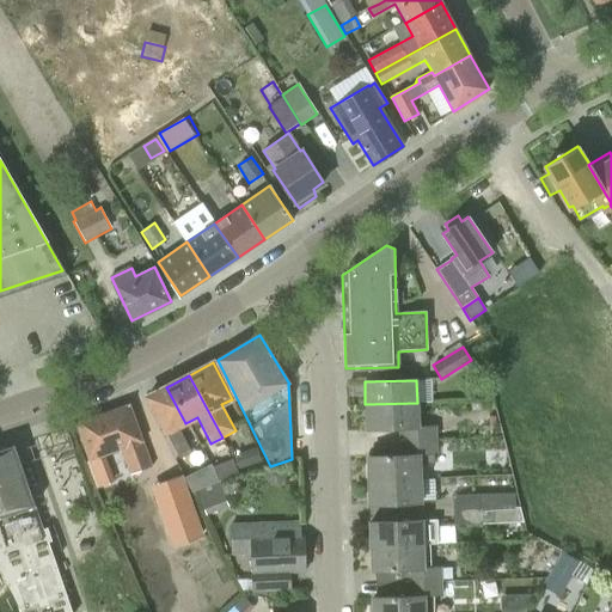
[(185,423),(166,387),(147,397),(179,459),(191,453),(178,427),(185,423)]
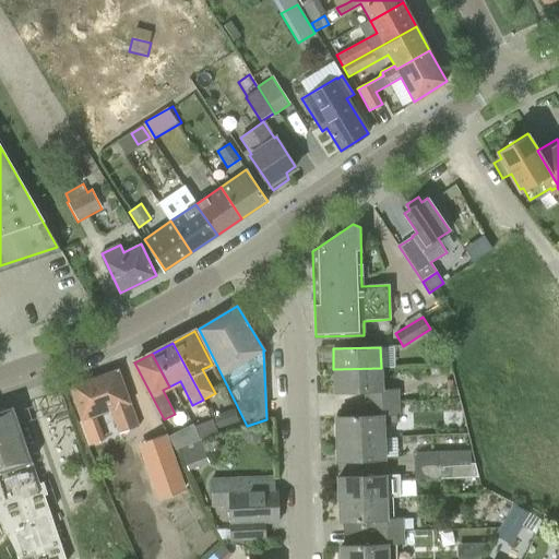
[(365,391),(365,404),(397,403),(396,390),(381,390),(381,368),(333,369),(334,392),(365,391)]
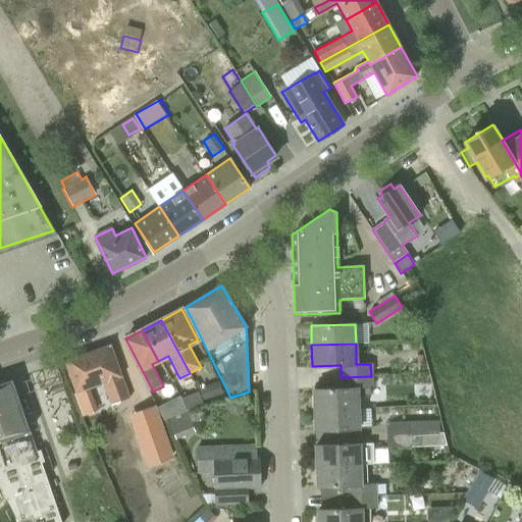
[(65,362),(76,394),(103,384),(110,405),(111,405),(116,418),(134,412),(128,399),(129,399),(111,347),(65,362)]
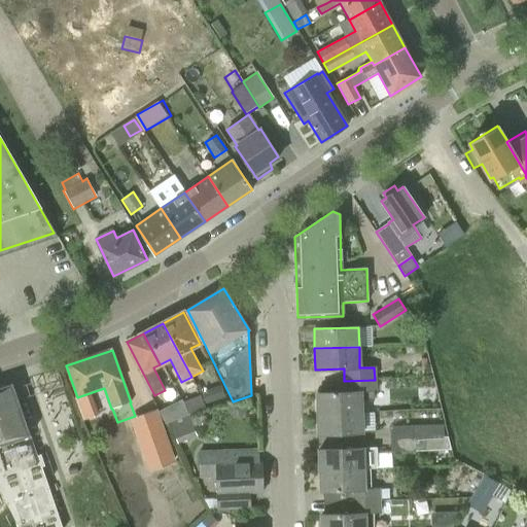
[(317,393),(317,414),(361,413),(361,401),(374,401),(374,392),(375,392),(375,380),(344,381),(344,393),(317,393)]
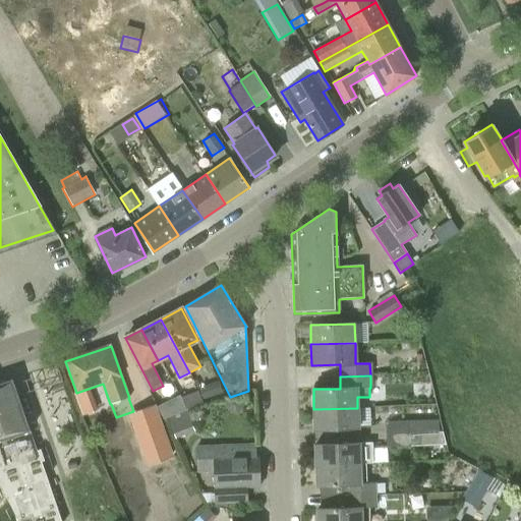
[(0,484),(17,520),(61,520),(41,461),(44,460),(40,450),(38,450),(31,431),(13,379),(0,383),(0,484)]
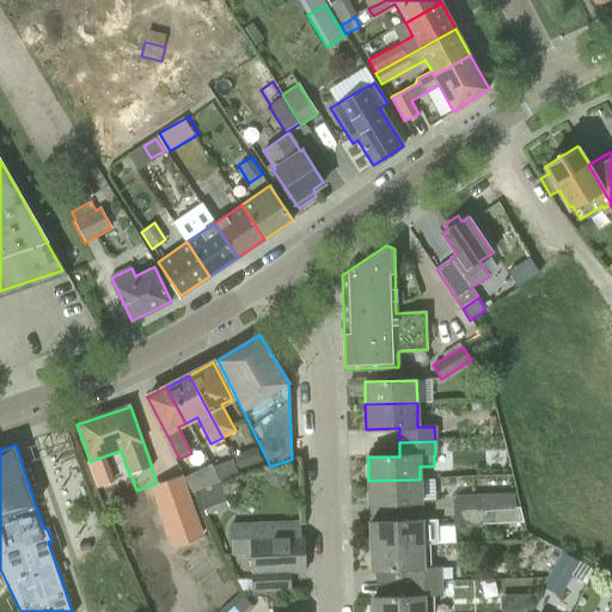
[(213,466),(218,481),(238,473),(232,459),(213,466)]
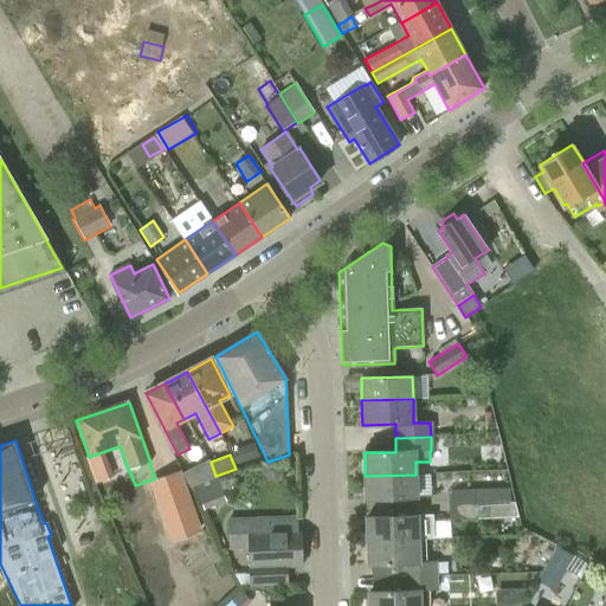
[(416,475),(365,476),(366,500),(417,497),(416,475)]
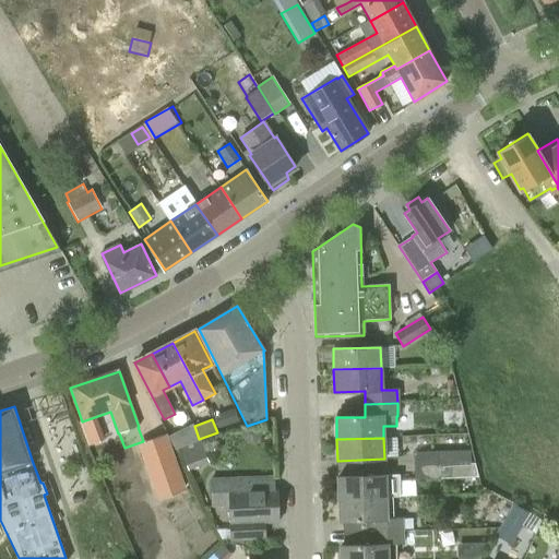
[(179,448),(188,471),(209,463),(200,440),(179,448)]
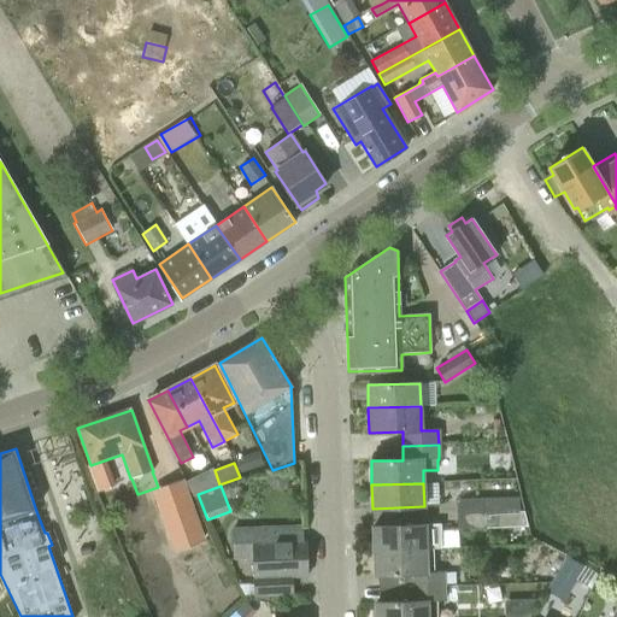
[(457,501),(457,516),(519,513),(518,500),(457,501)]
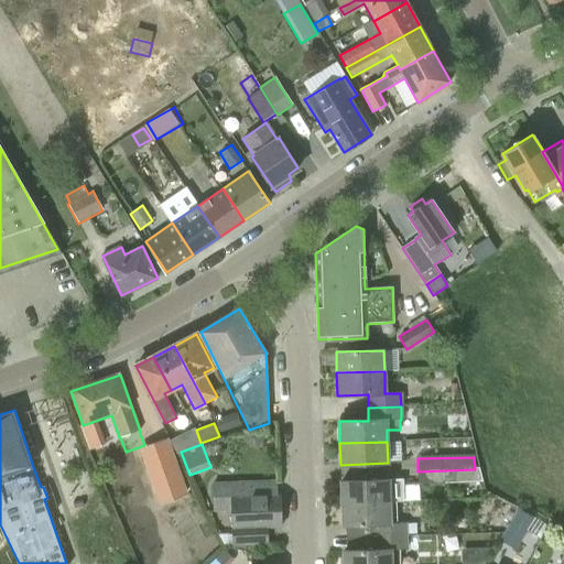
[(159,461),(144,466),(159,506),(187,496),(179,470),(163,475),(159,461)]
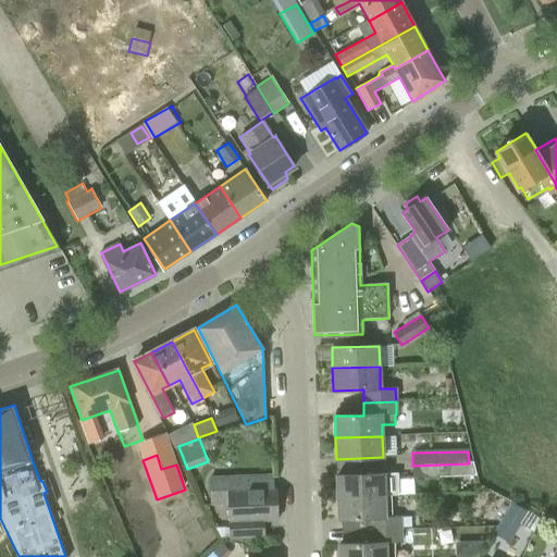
[(469,463),(412,466),(413,480),(469,478),(469,463)]
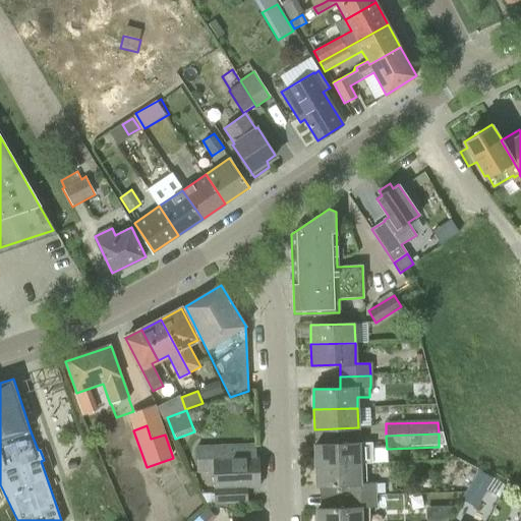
[(315,445),(315,465),(365,463),(373,463),(372,443),(315,445)]
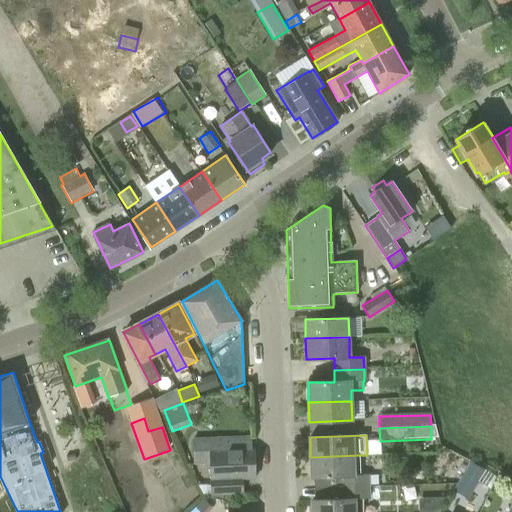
[(210,464),(211,481),(243,479),(255,479),(256,479),(254,450),(252,450),(251,437),(213,439),(193,440),(194,465),(210,464)]
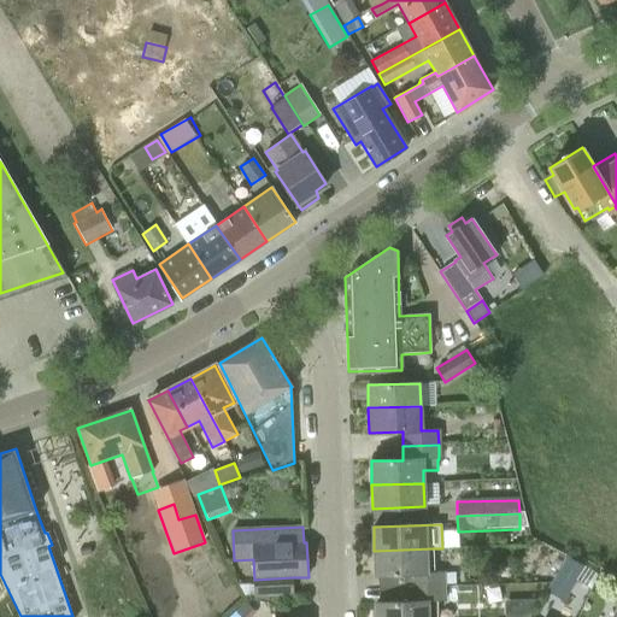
[(409,573),(409,587),(444,587),(444,585),(456,585),(456,574),(444,574),(444,573),(434,573),(433,548),(374,551),(375,574),(409,573)]
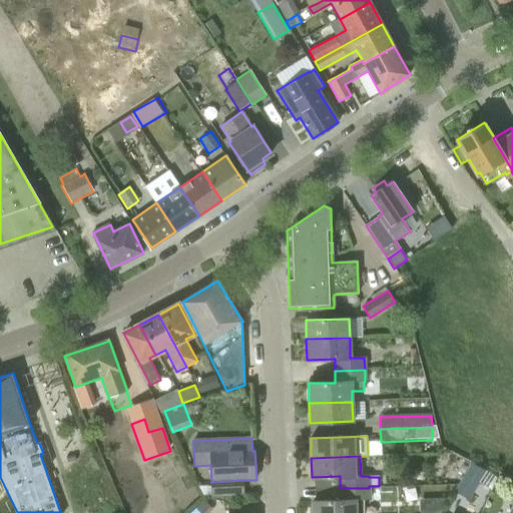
[(497,477),(471,464),(454,491),(469,501),(481,482),(485,485),(489,479),(494,482),(497,477)]
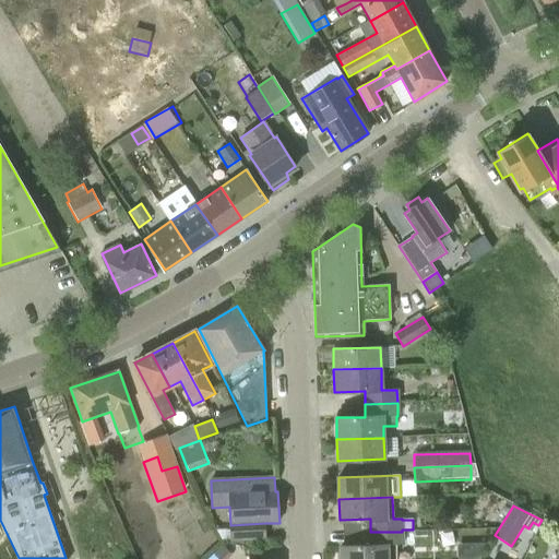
[(229,539),(269,537),(269,528),(229,530),(229,539)]
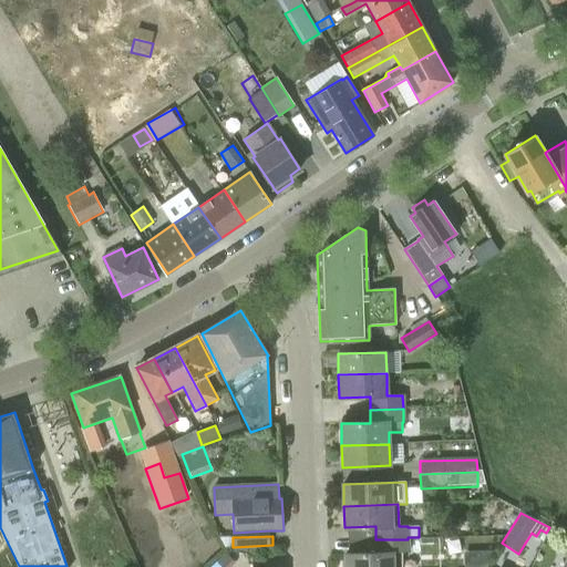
[(346,554),(344,566),(393,566),(393,554),(409,553),(408,539),(375,539),(375,553),(346,554)]
